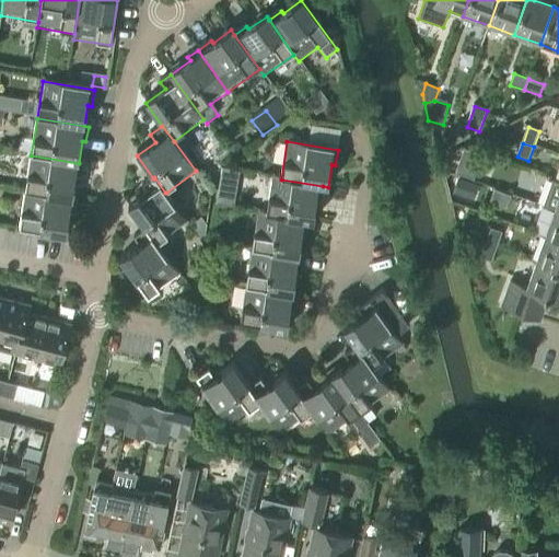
[(237,144),(229,151),(234,158),(243,151),(237,144)]
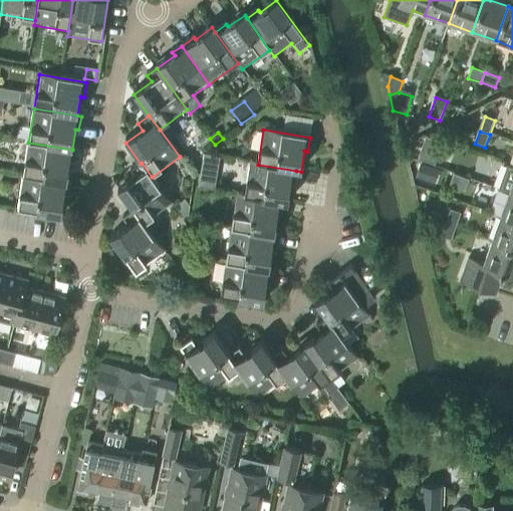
[(424,148),(439,153),(442,144),(427,138),(424,148)]
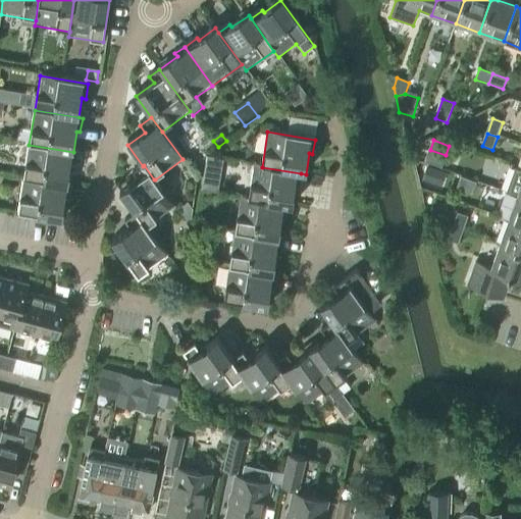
[(76,152),(73,152),(29,145),(23,179),(68,187),(71,165),(74,166),(76,152)]
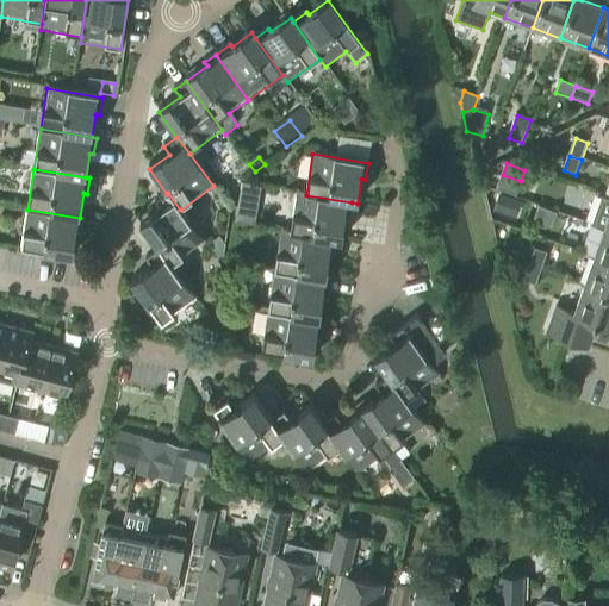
[(204,242),(181,210),(180,210),(168,193),(167,194),(154,202),(159,210),(140,224),(157,249),(159,249),(172,266),(204,242)]
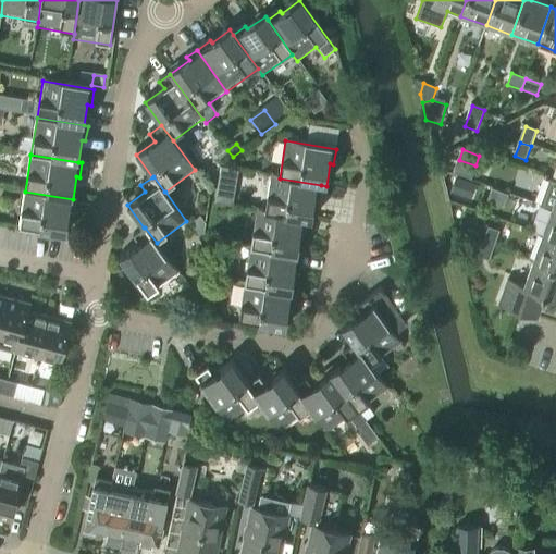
[(321,185),(280,179),(271,176),(266,212),(266,213),(308,220),(312,221),(316,198),(319,199),(321,185)]
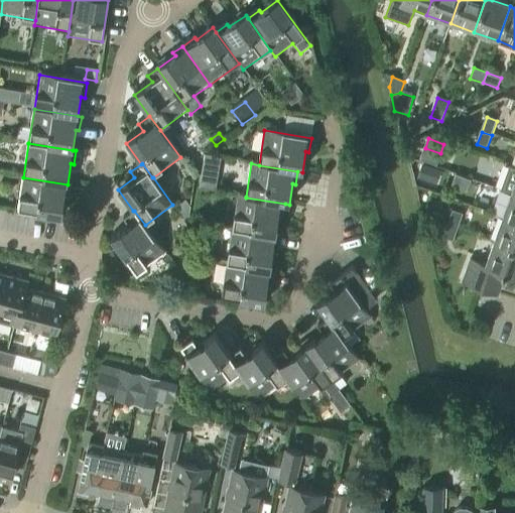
[(423,164),(418,178),(437,185),(442,171),(423,164)]
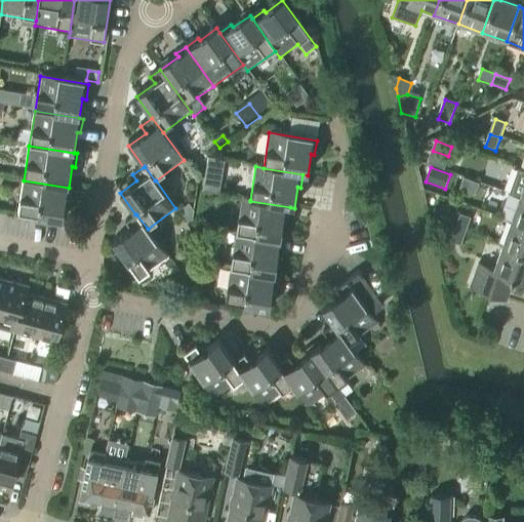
[(523,173),(518,171),(509,195),(520,199),(523,200),(523,173)]
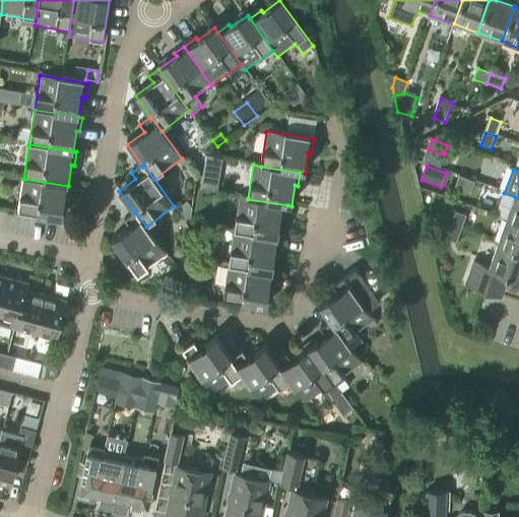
[(203,176),(201,191),(217,193),(219,179),(203,176)]
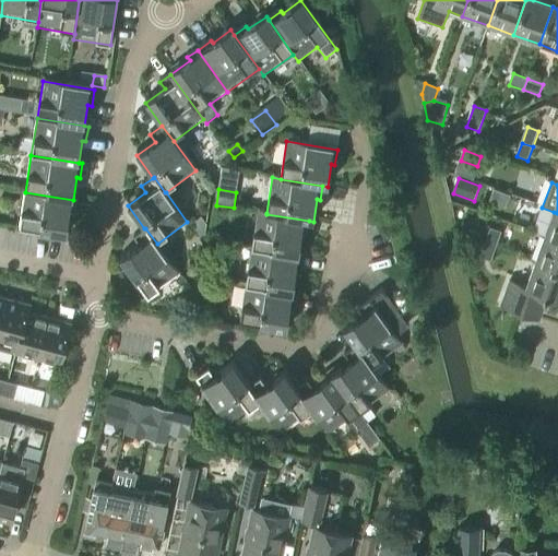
[(76,200),(73,200),(25,192),(20,228),(68,236),(71,214),(73,215),(76,200)]
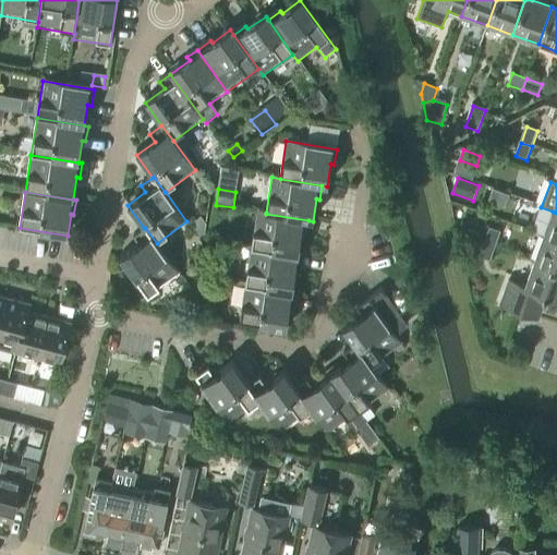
[(497,207),(508,210),(513,196),(503,192),(497,207)]
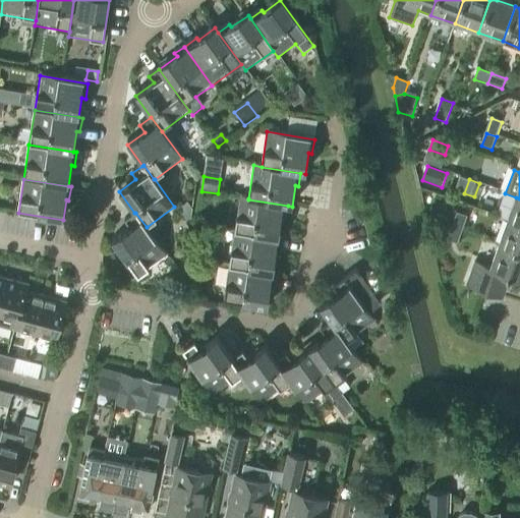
[(248,199),(248,198),(240,197),(234,232),(279,239),(282,219),(285,220),(288,206),(248,199)]
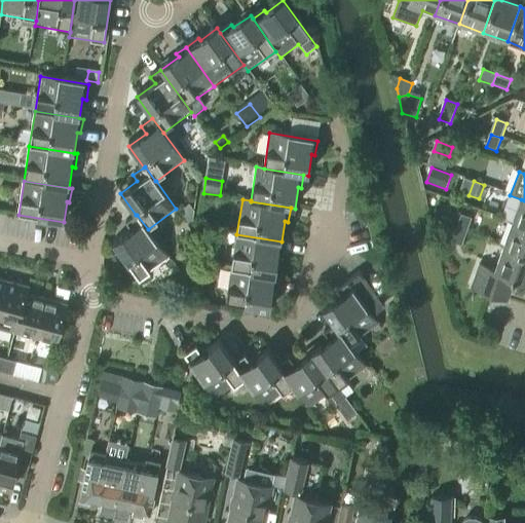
[(524,200),(521,199),(512,224),(524,228),(524,200)]
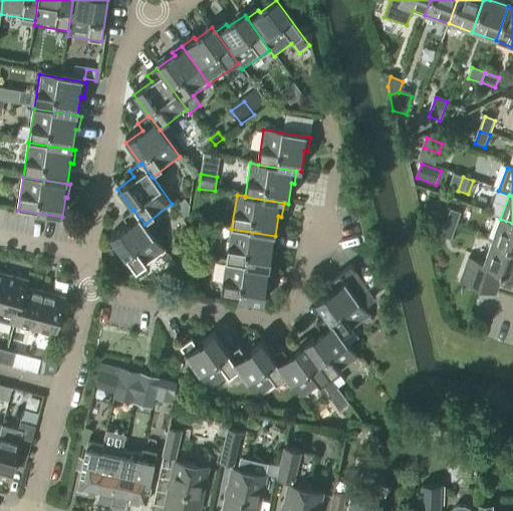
[(190,207),(186,201),(177,208),(188,223),(190,207)]
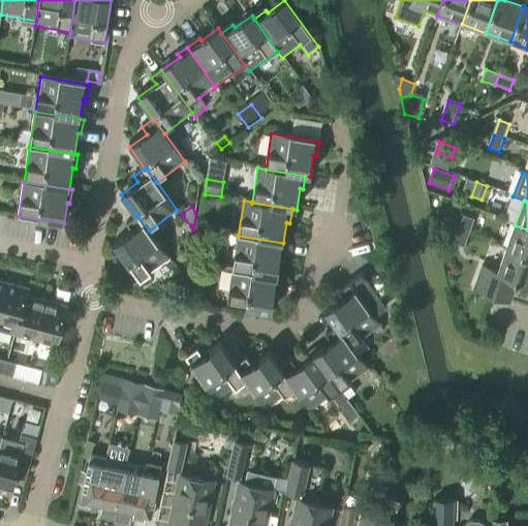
[(169,258),(149,230),(137,216),(136,216),(126,224),(130,230),(113,243),(140,280),(169,258)]
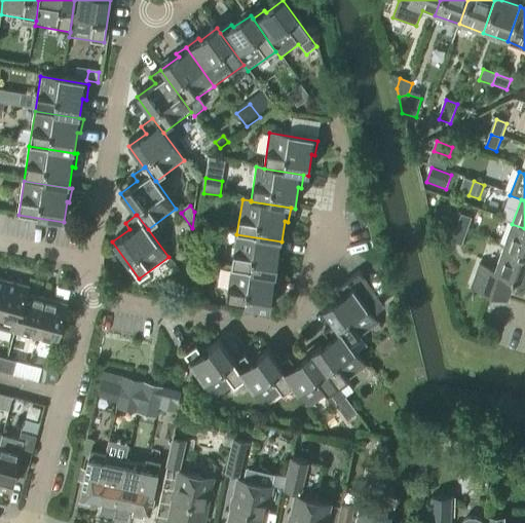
[(456,230),(466,234),(472,219),(461,216),(456,230)]
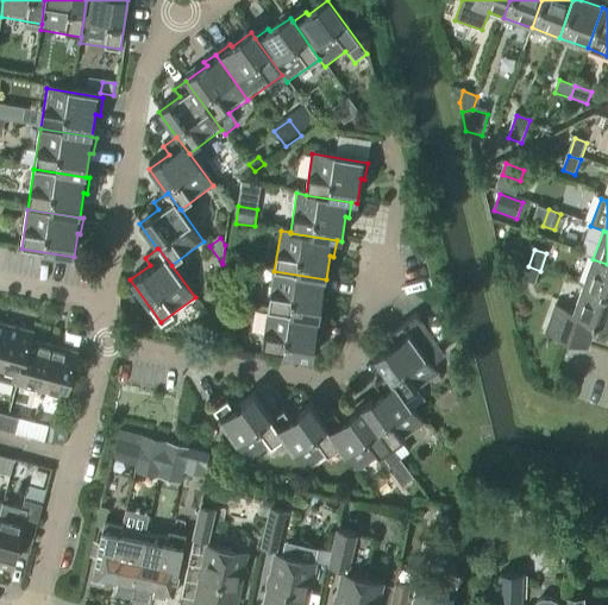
[(607,264),(593,259),(583,287),(607,296),(607,264)]
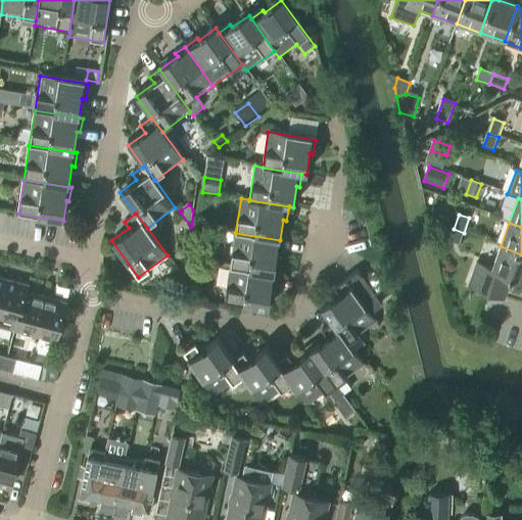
[(460,245),(464,233),(454,229),(448,242),(460,245)]
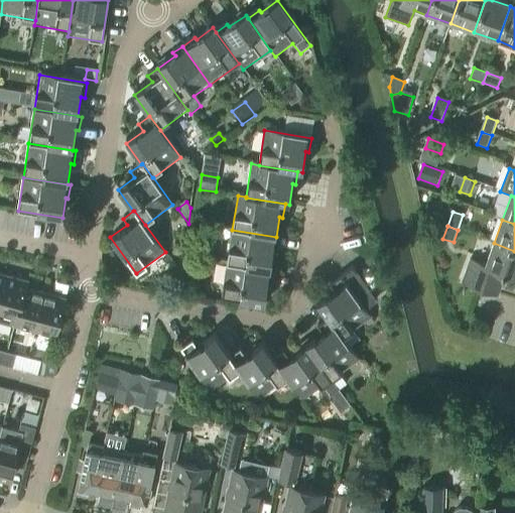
[(279,238),(276,237),(232,230),(227,264),(270,270),(273,250),(277,251),(279,238)]
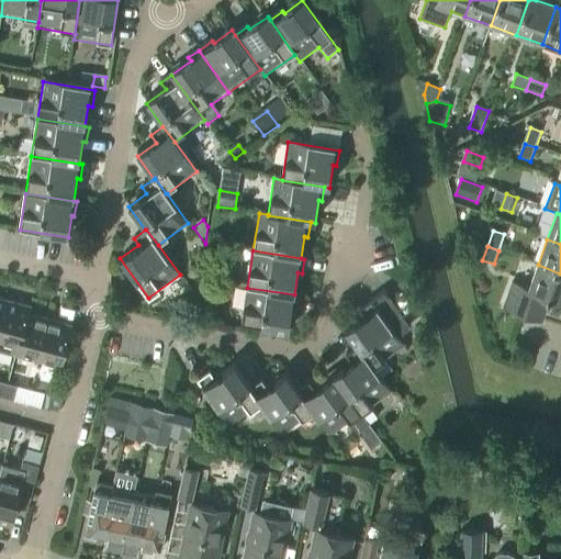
[(512,286),(503,310),(541,324),(550,299),(560,302),(560,274),(538,265),(528,292),(512,286)]
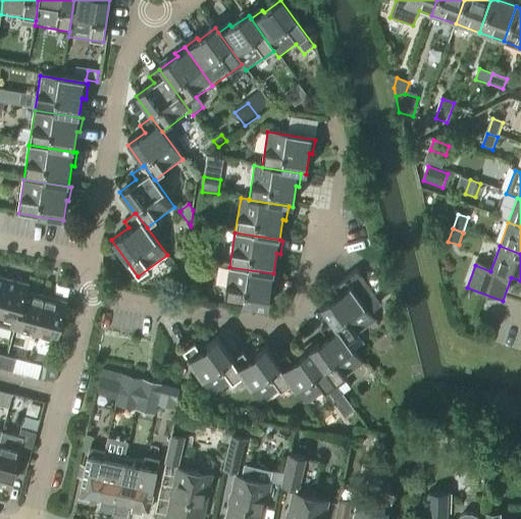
[(277,274),(273,273),(229,267),(224,302),(268,309),(271,288),(275,288),(277,274)]
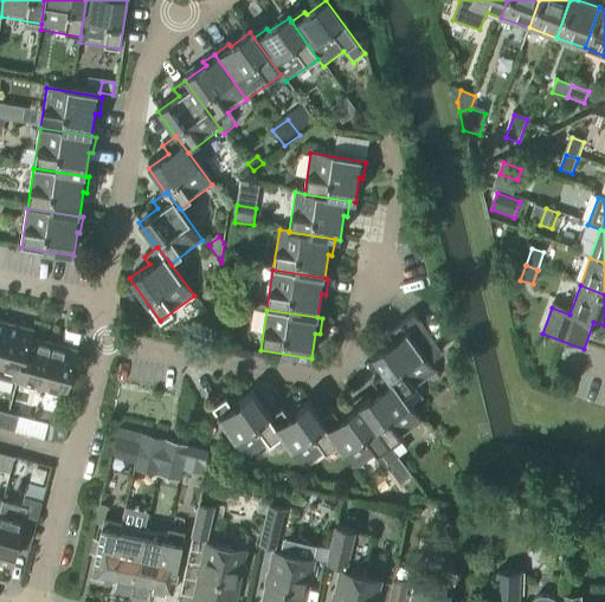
[(372,356),(385,375),(386,375),(403,399),(404,399),(437,375),(429,364),(443,355),(413,314),(386,334),(392,342),(372,356)]
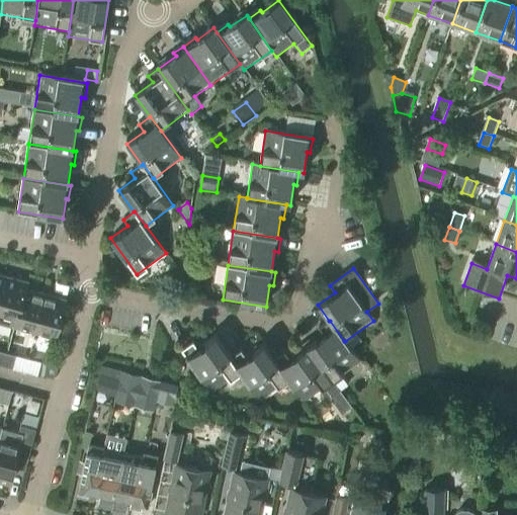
[(0,326),(14,330),(26,283),(6,278),(0,301),(0,326)]
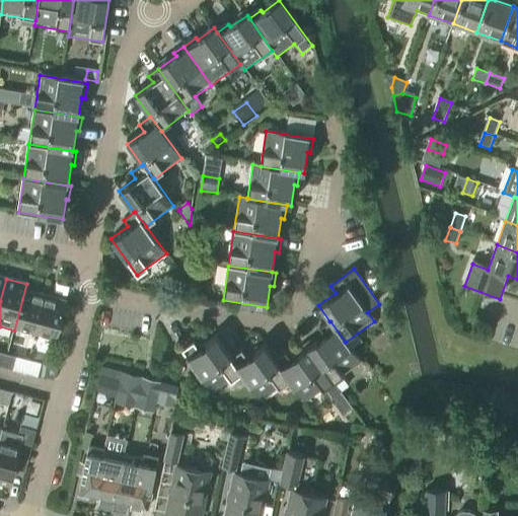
[(34,336),(45,297),(26,293),(28,285),(26,284),(14,330),(34,336)]
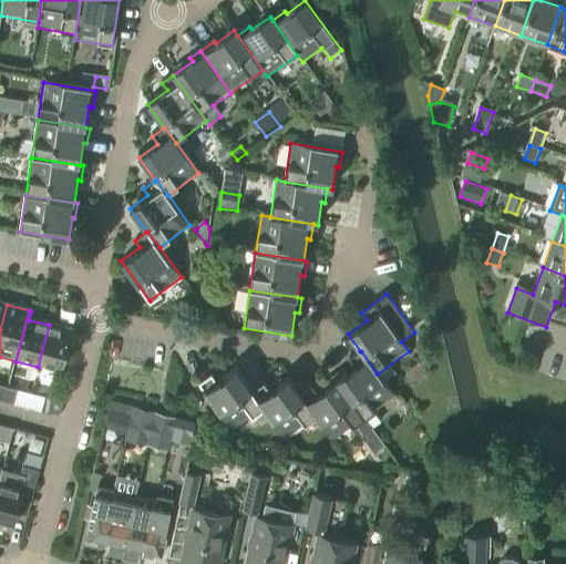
[(49,325),(38,367),(61,373),(72,331),(49,325)]
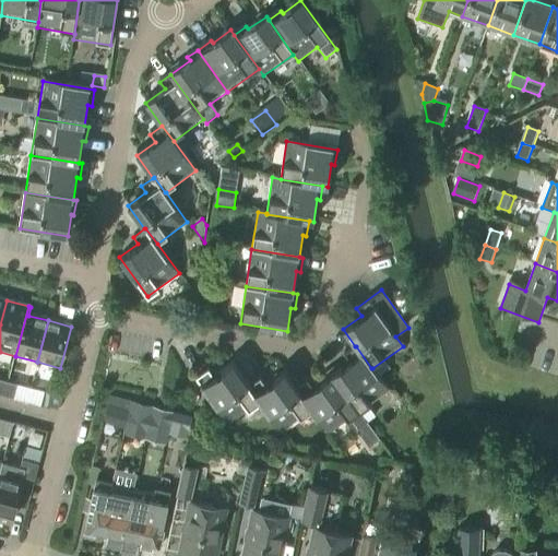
[(390,391),(372,368),(371,368),(356,346),(355,346),(344,354),(348,362),(330,375),(359,414),(390,391)]
